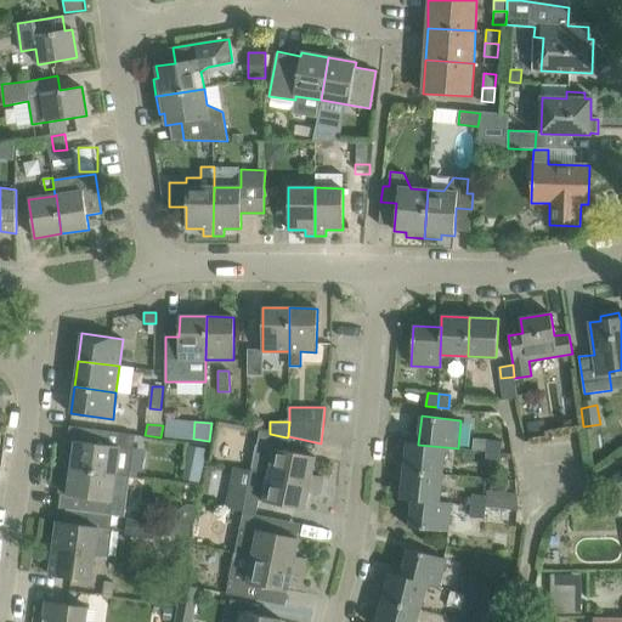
[(69,427),(64,467),(116,474),(130,476),(135,435),(69,427)]
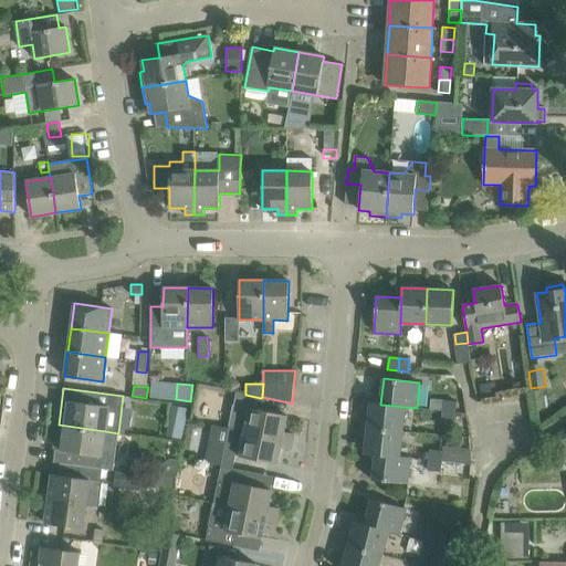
[(236,392),(229,429),(293,442),(294,433),(284,432),(287,416),(259,410),(261,398),(245,395),(236,392)]
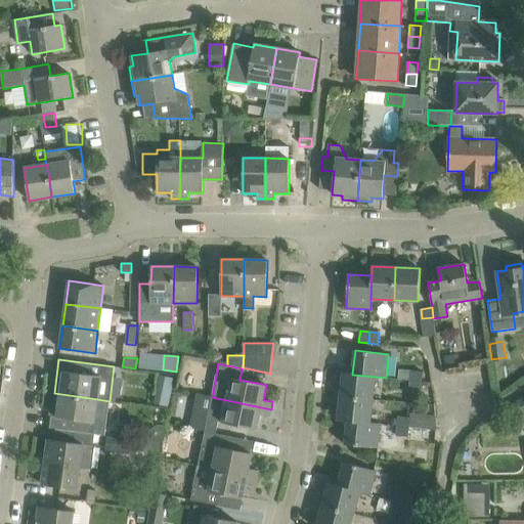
[(411,370),(410,380),(422,382),(424,372),(411,370)]
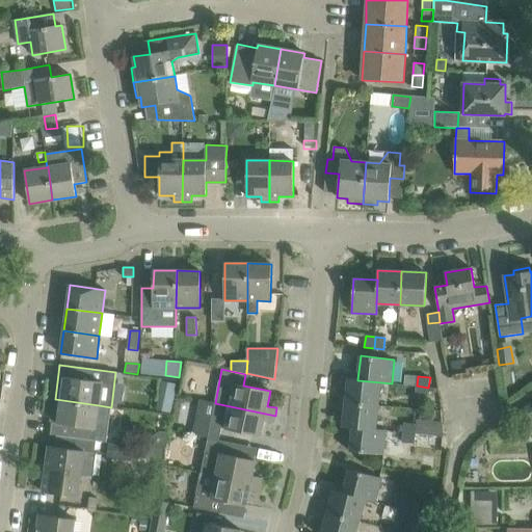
[(348,378),(345,402),(378,405),(381,382),(357,380),(357,379),(348,378)]
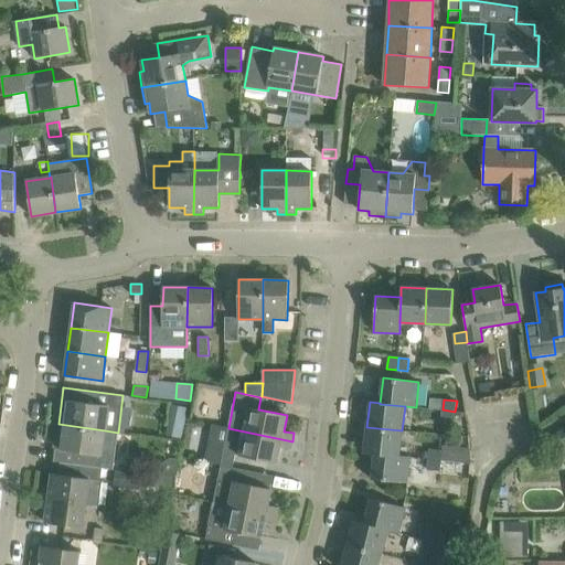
[(455,412),(443,409),(441,420),(454,422),(455,412)]
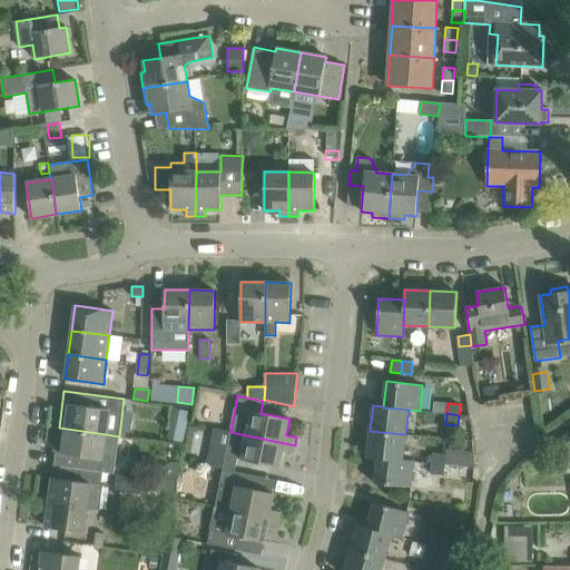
[(59,428),(53,465),(60,467),(101,472),(102,472),(114,473),(119,436),(106,434),(59,428)]
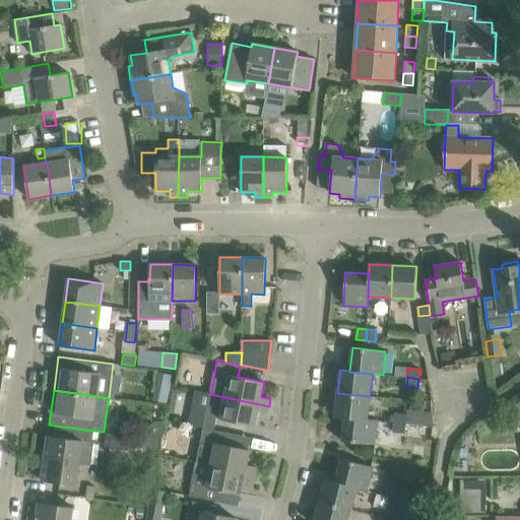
[(335,416),(344,417),(368,419),(370,396),(337,393),(335,416)]
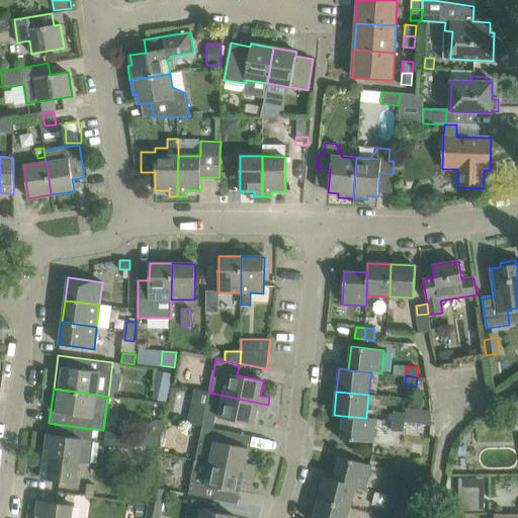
[(209,393),(202,426),(213,428),(216,416),(254,424),(257,410),(266,412),(268,405),(209,393)]
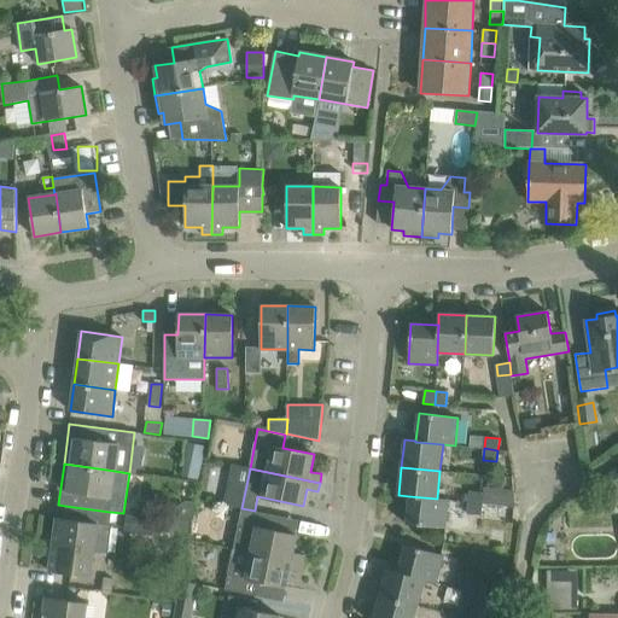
[(470,490),(468,502),(483,503),(506,506),(513,507),(514,490),(484,487),(484,493),(470,490)]
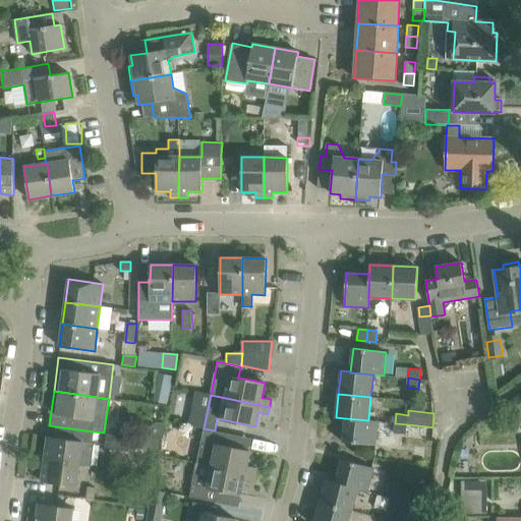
[(345,418),(343,442),(363,444),(375,446),(379,421),(368,420),(345,418)]
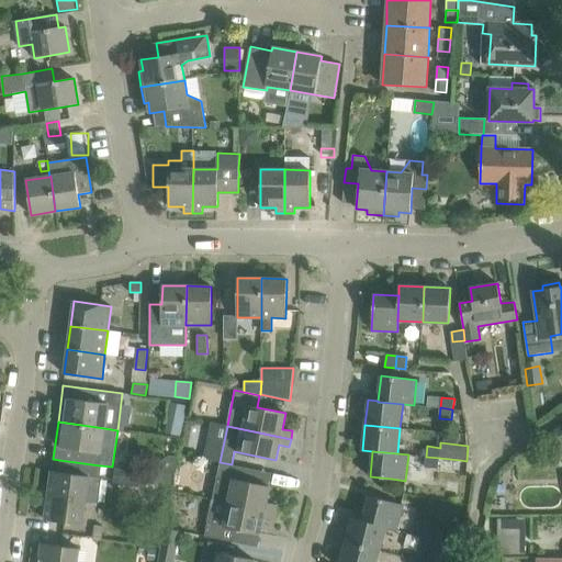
[(438,469),(439,458),(426,457),(425,467),(438,469)]
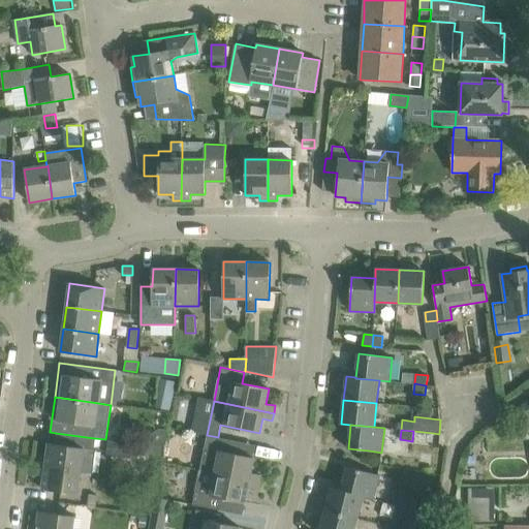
[(207,435),(199,470),(259,483),(260,475),(251,473),(254,458),(231,453),(234,440),(218,437),(207,435)]
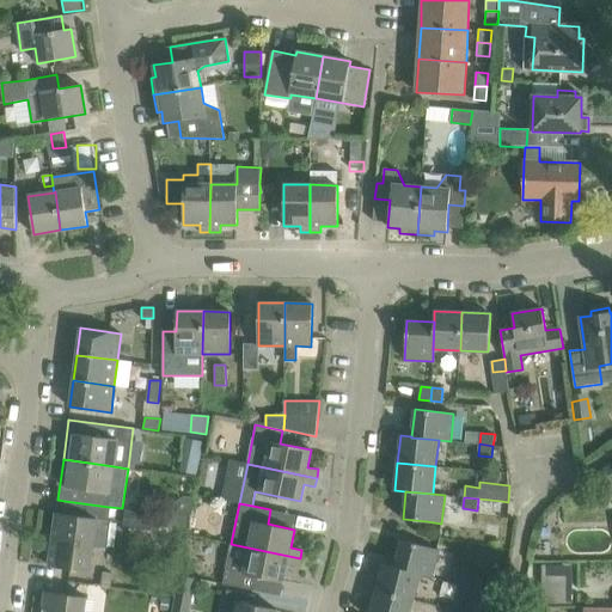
[(155,513),(133,509),(126,509),(124,524),(154,527),(155,513)]
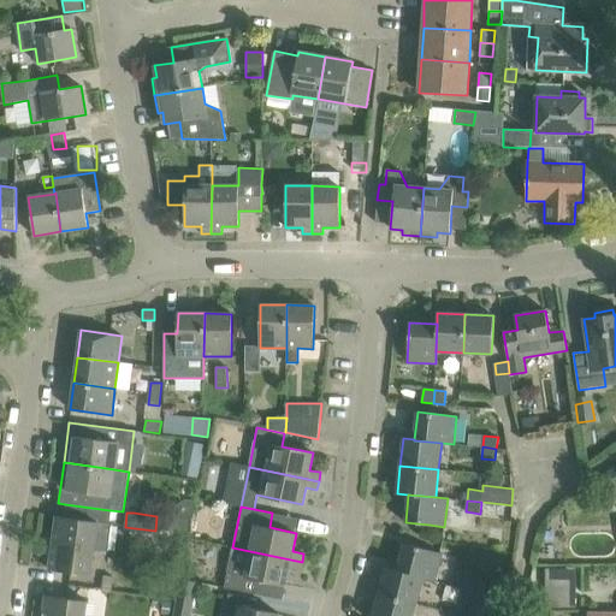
[(48,532),(46,542),(94,549),(108,551),(112,523),(57,516),(54,533),(48,532)]
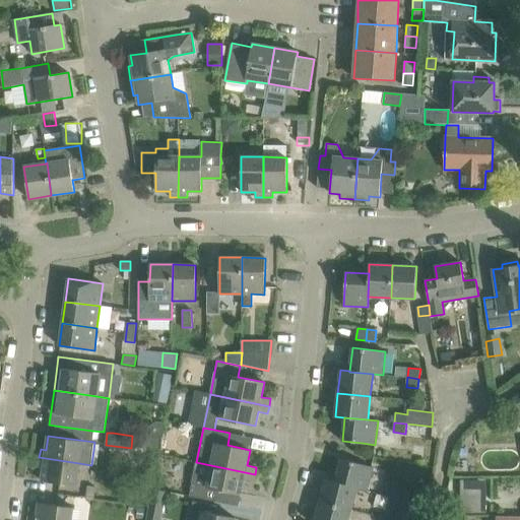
[(159,455),(154,475),(167,478),(171,457),(159,455)]
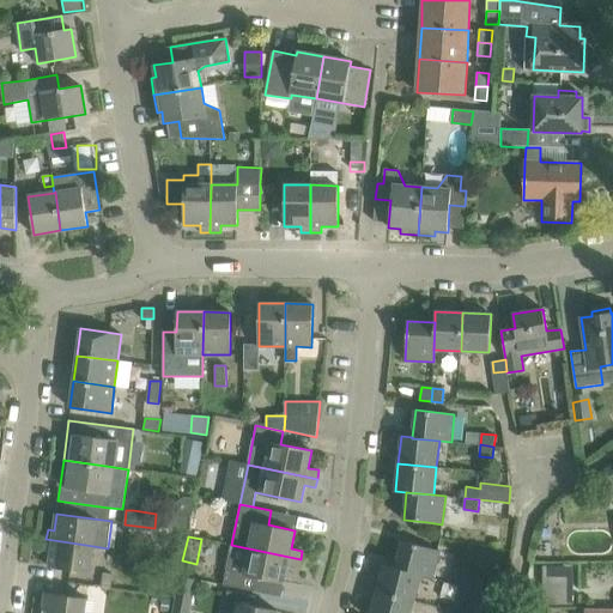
[(93,546),(46,539),(44,550),(52,551),(49,566),(73,570),(90,572),(93,546)]
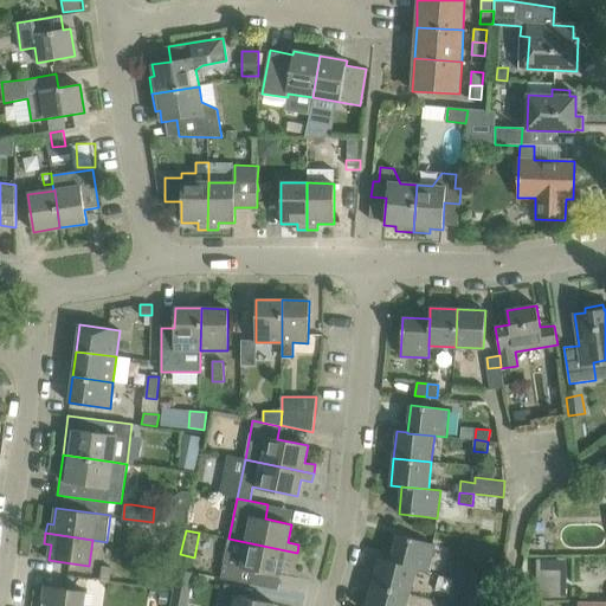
[(398,534),(391,560),(391,561),(417,568),(417,569),(427,572),(434,545),(398,534)]
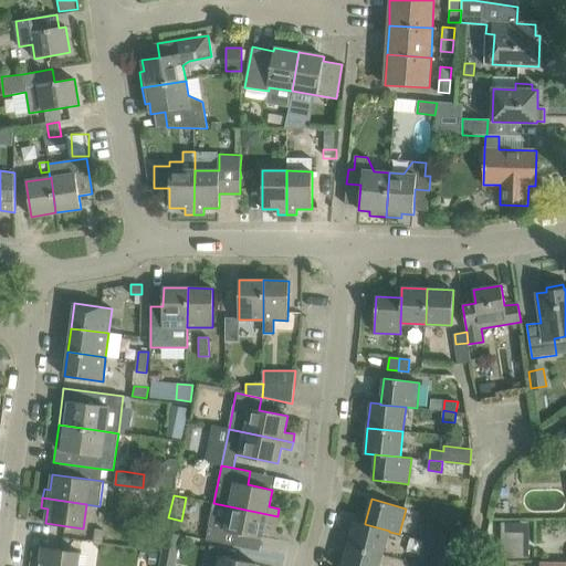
[(278,516),(213,503),(206,540),(238,546),(240,533),(262,537),(265,522),(275,524),(278,516)]
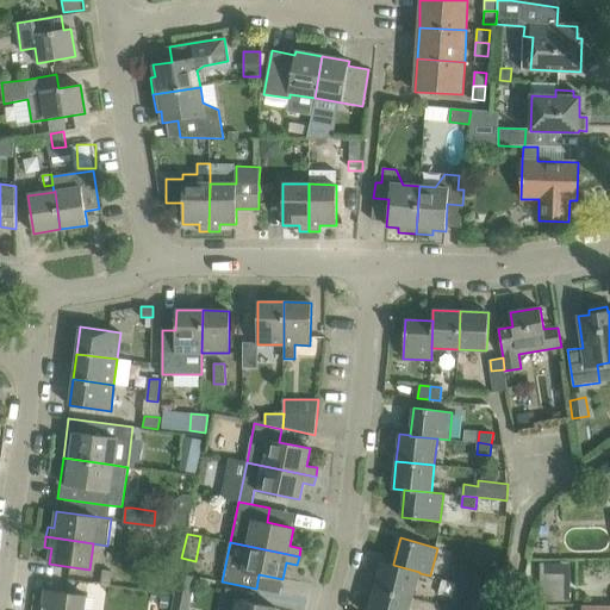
[(383,561),(375,589),(412,598),(419,573),(419,572),(393,565),(393,564),(383,561)]
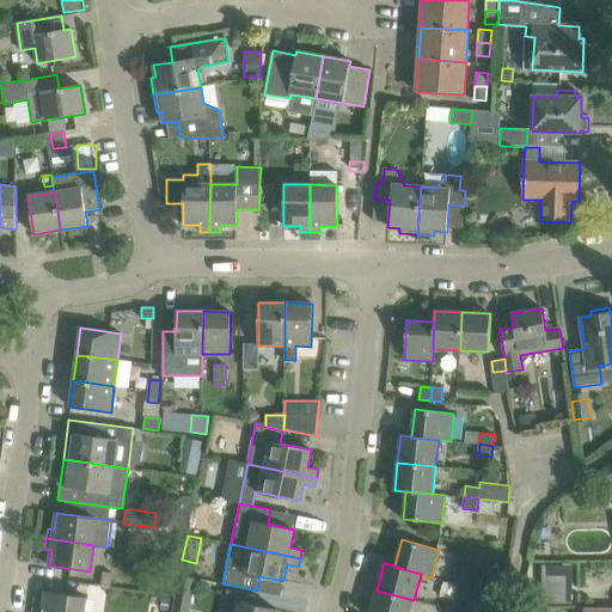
[(104,571),(102,586),(110,587),(112,573),(104,571)]
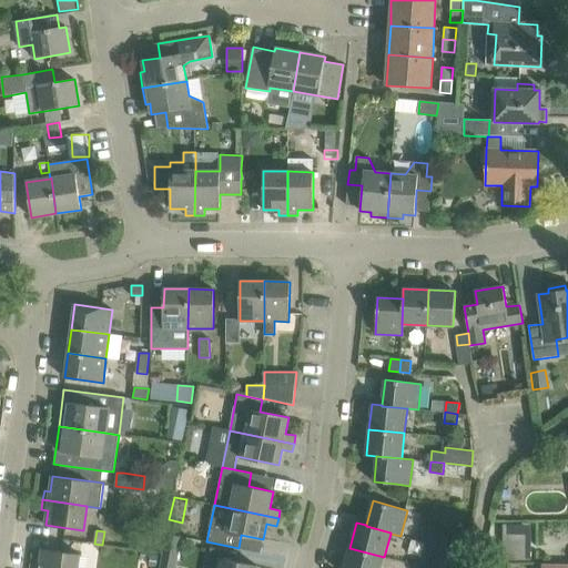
[(428,531),(426,543),(438,546),(442,535),(428,531)]
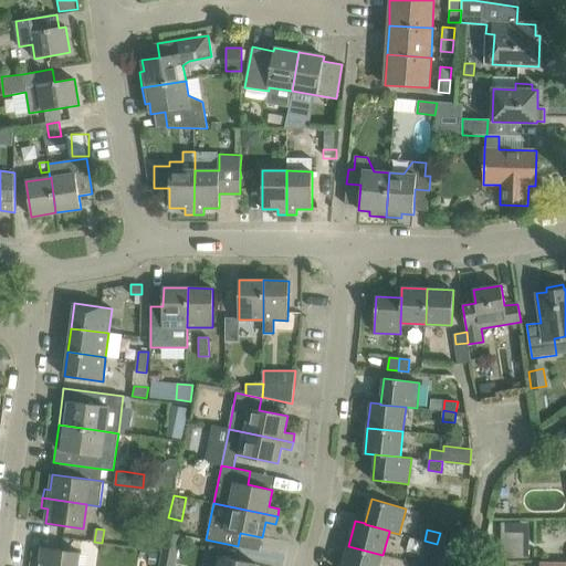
[(160,556),(176,559),(181,535),(166,532),(160,556)]
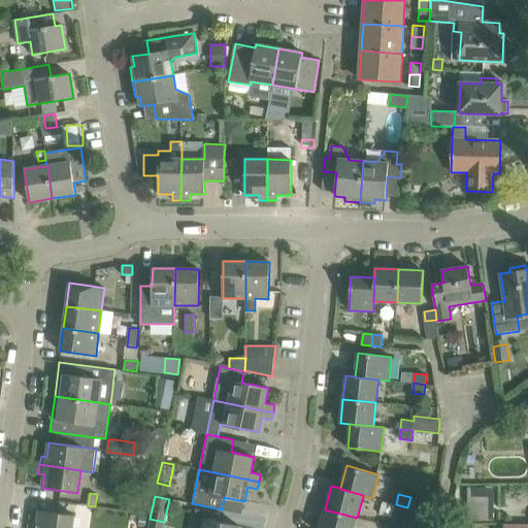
[(393,514),(405,517),(402,527),(426,527),(430,514),(407,507),(396,504),(393,514)]
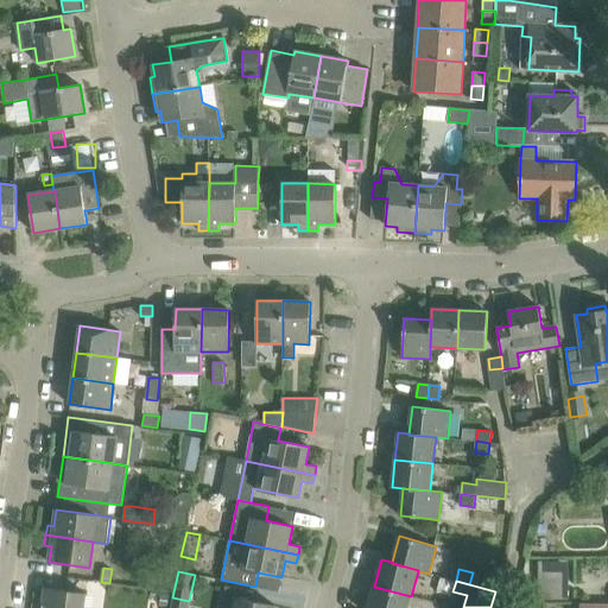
[(109,583),(101,582),(100,595),(108,596),(109,583)]
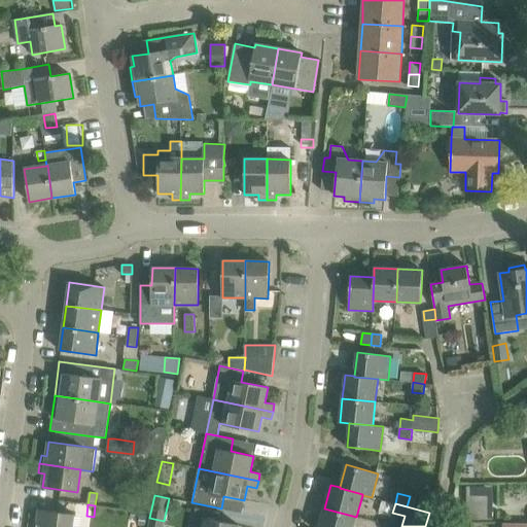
[(200,526),(238,526),(239,525),(218,521),(220,513),(197,507),(194,523),(200,526)]
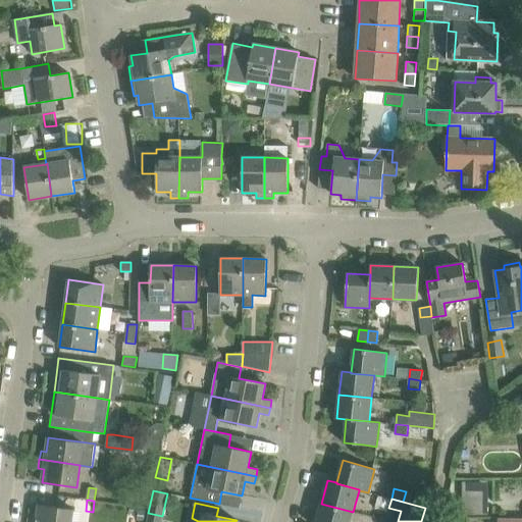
[(488,503),(462,503),(462,515),(488,515),(488,503)]
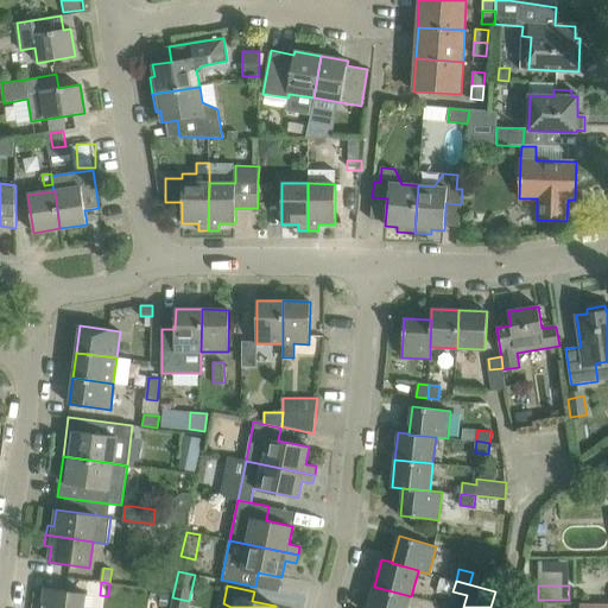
[(367,607),(407,607),(411,596),(374,587),(367,607)]
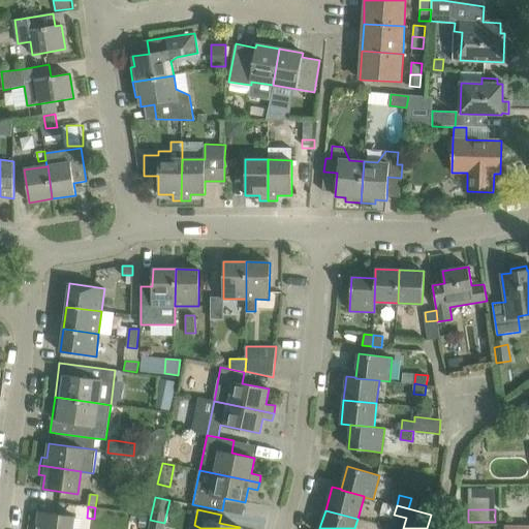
[(32,525),(31,528),(72,528),(74,516),(39,511),(37,525),(32,525)]
